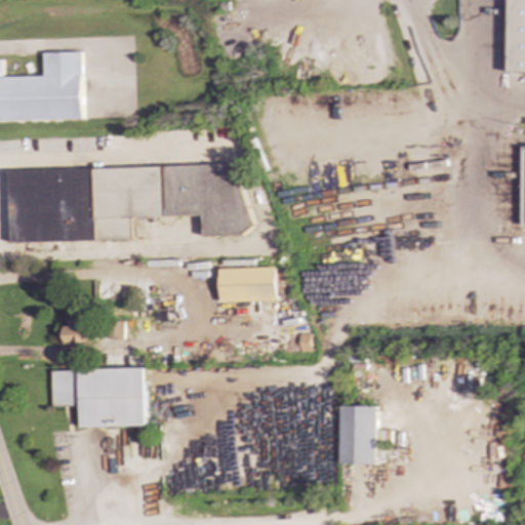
[(524,73),(524,0),(509,0),(509,73),(524,73)]
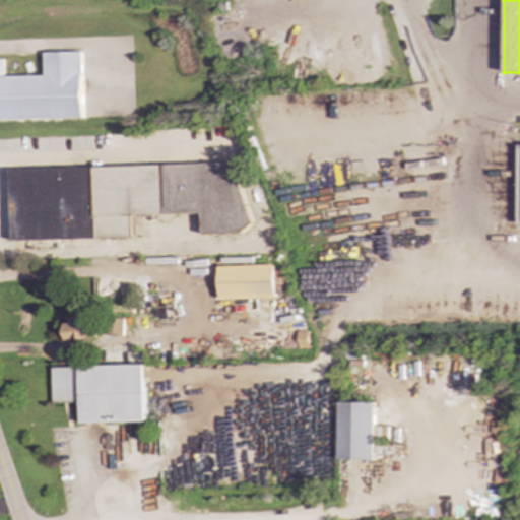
[(0,60),(0,119),(82,118),(81,52),(43,53),(44,75),(2,76),(2,60),(0,60)]
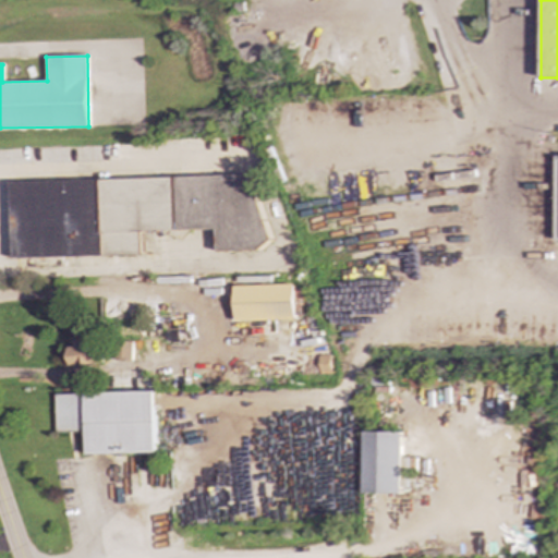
[(10,182),(11,258),(140,255),(140,231),(216,230),(217,250),(261,249),(258,174),(10,182)]
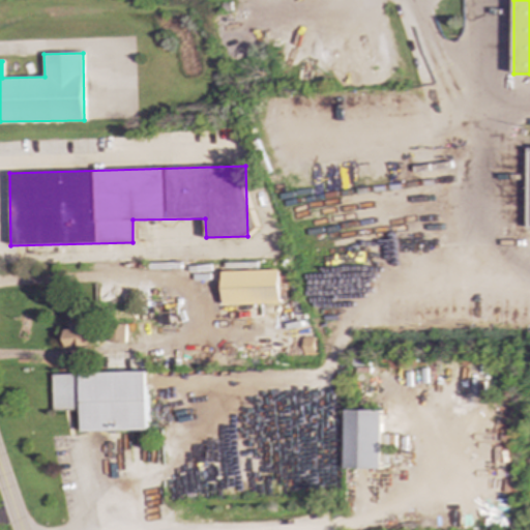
[(221,272),(223,305),(280,303),(277,270),(221,272)]
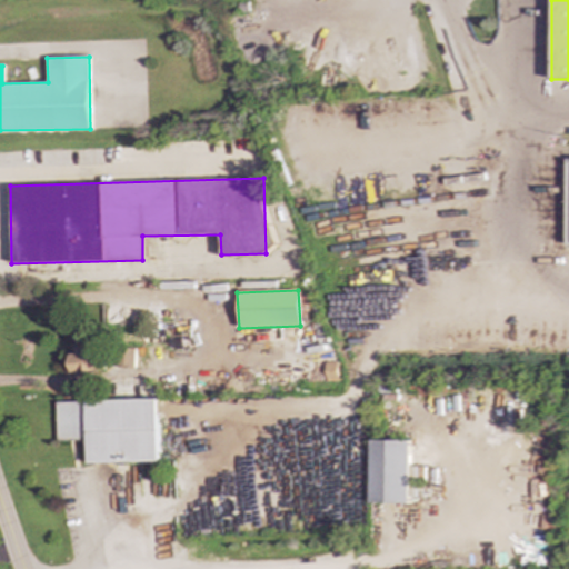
[(69,352),(70,372),(102,371),(102,351),(69,352)]
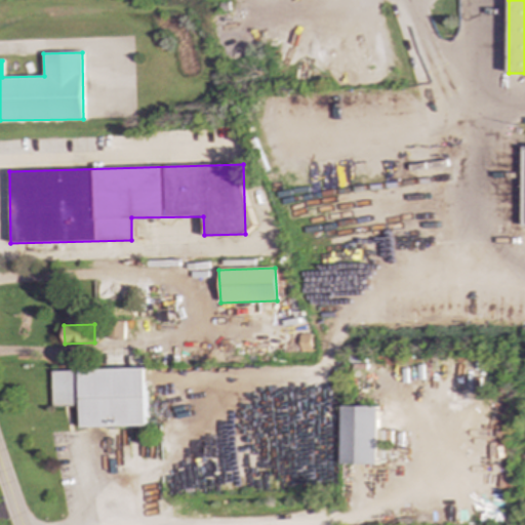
[(310,352),(309,334),(297,334),(298,352),(310,352)]
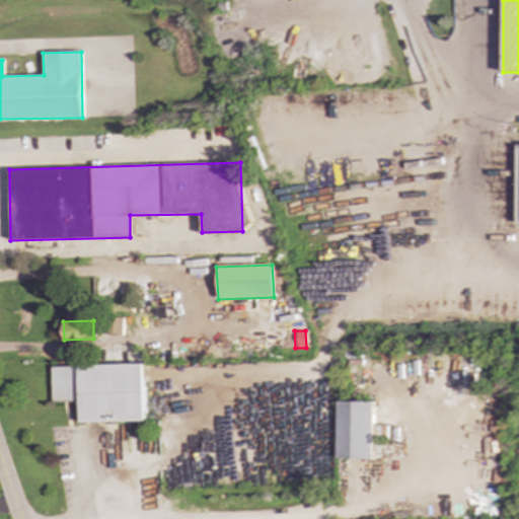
[(144,421),(142,364),(51,367),(52,402),(79,401),(80,423),(144,421)]
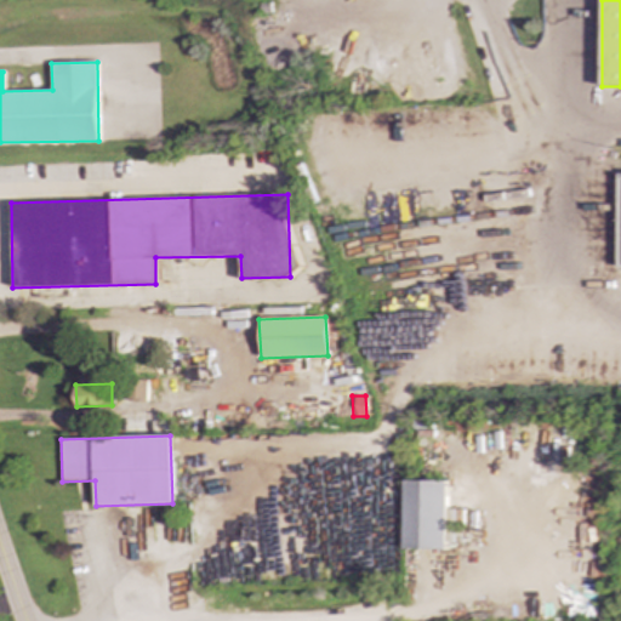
[(445,550),(446,480),(403,480),(402,550),(445,550)]
